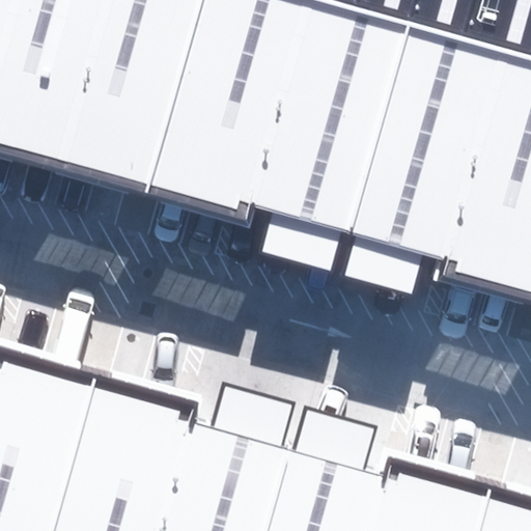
[(0,0),(0,143),(150,185),(200,0),(0,0)]
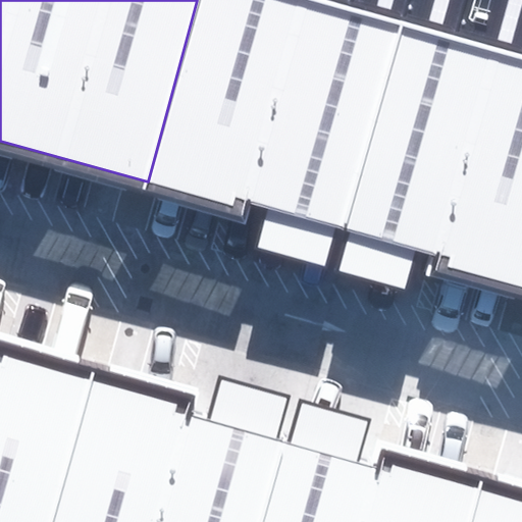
[(347,236),(406,20),(329,0),(197,0),(148,181),(296,221),(347,236)]
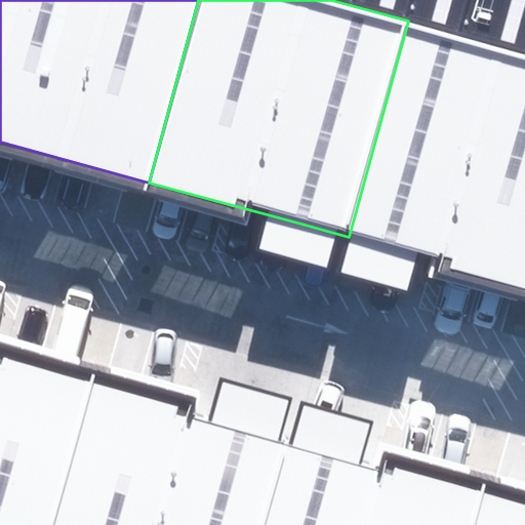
[(455,18),(460,0),(399,0),(400,1),(455,18)]
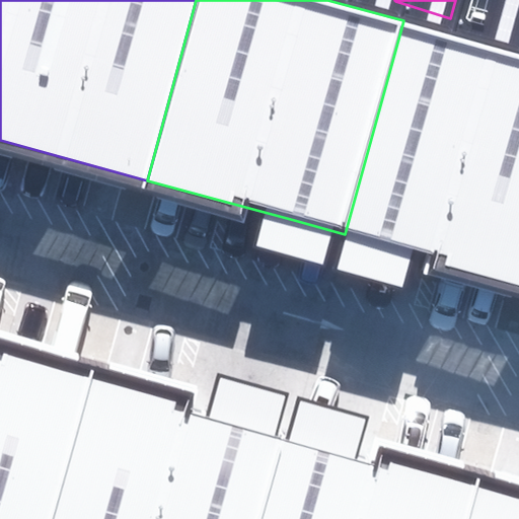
[(518,0),(455,0),(450,18),(518,36),(518,0)]
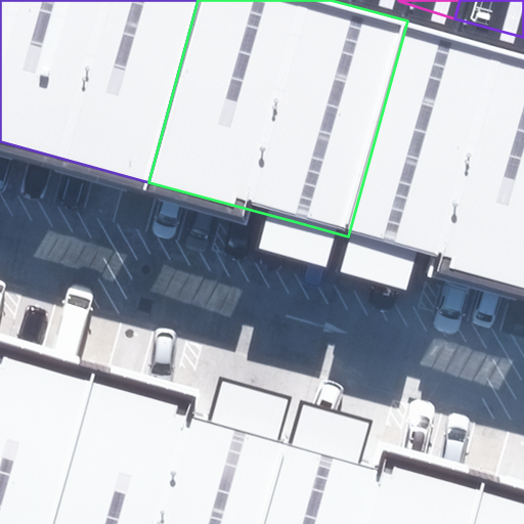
[(523,284),(523,51),(407,20),(348,236),(384,246),(523,284)]
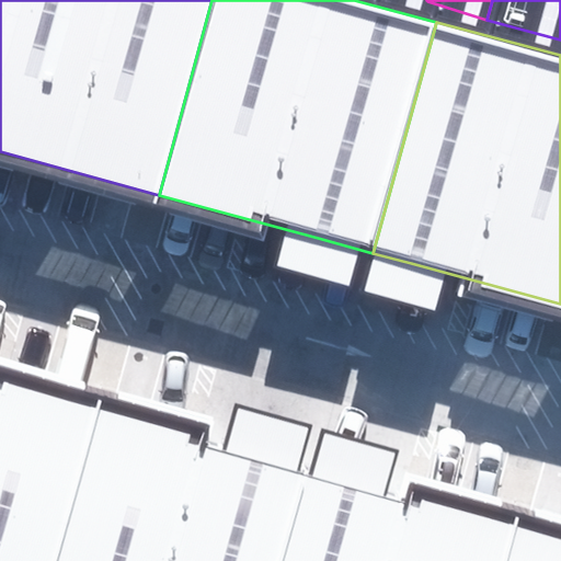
[(0,560),(60,560),(101,409),(0,380),(0,560)]
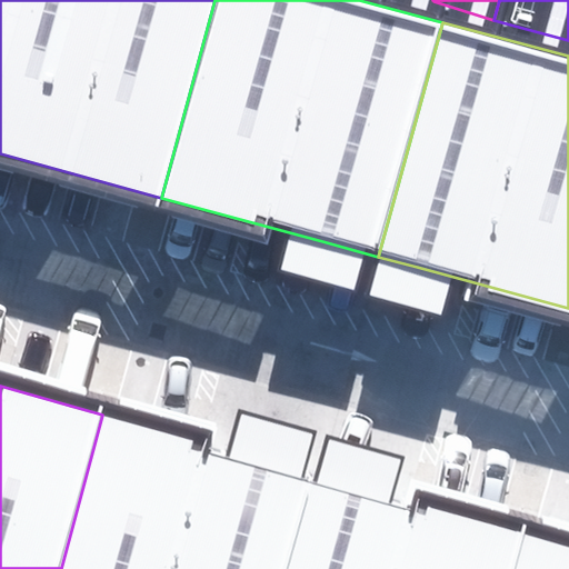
[(102,415),(61,568),(288,568),(316,472),(267,459),(102,415)]
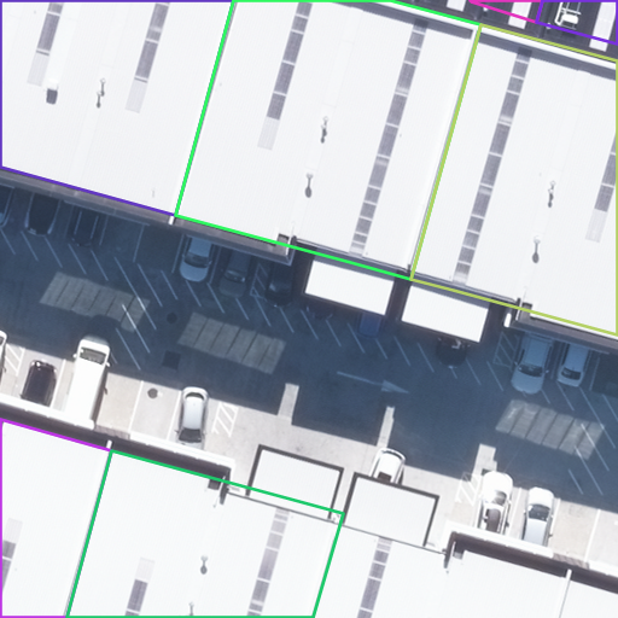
[(343,513),(313,617),(563,617),(575,577),(385,525),(343,513)]
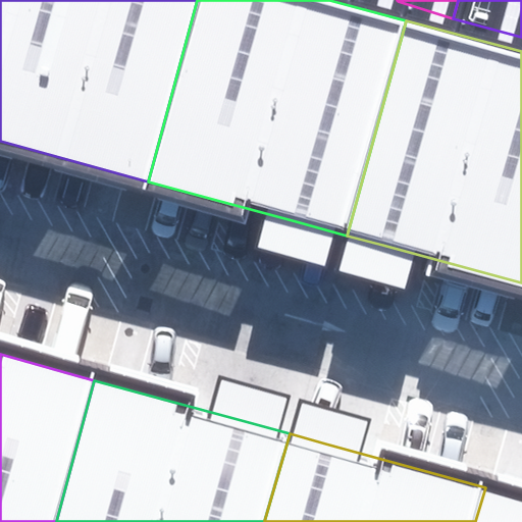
[(521,521),(521,497),(485,487),(475,521),(521,521)]
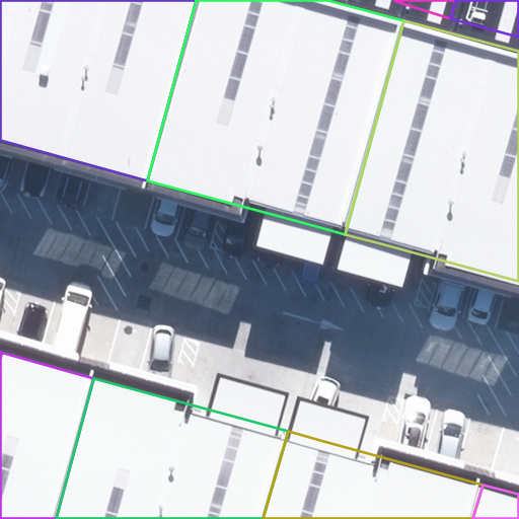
All buildings are outlined.
